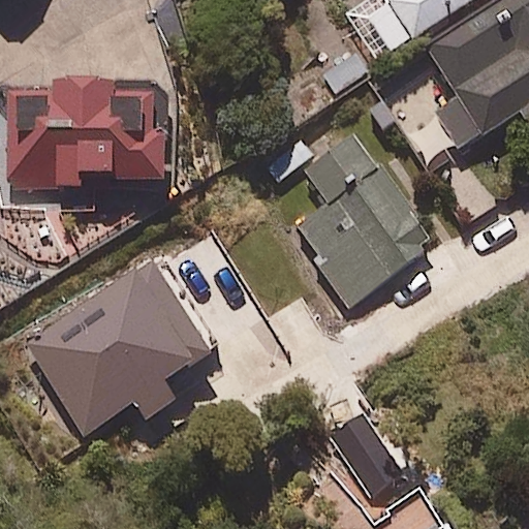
[(375,62),(472,0),(365,0),(344,13),(375,62)]
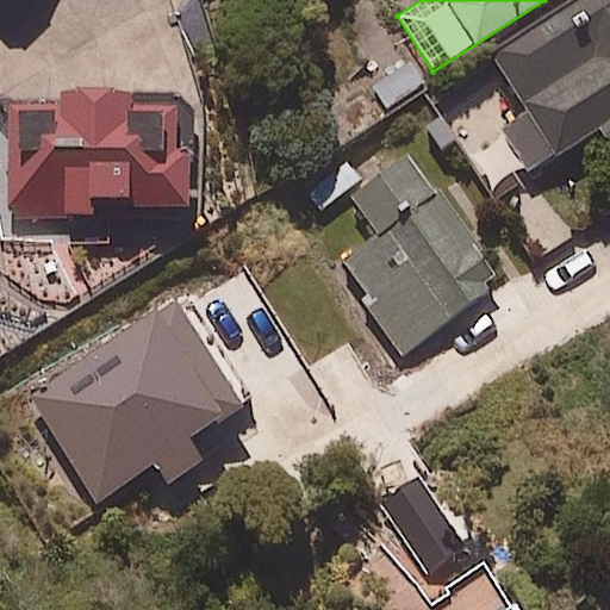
[(609,0),(572,0),(491,56),(527,109),(497,129),(533,180),(609,128),(609,0)]
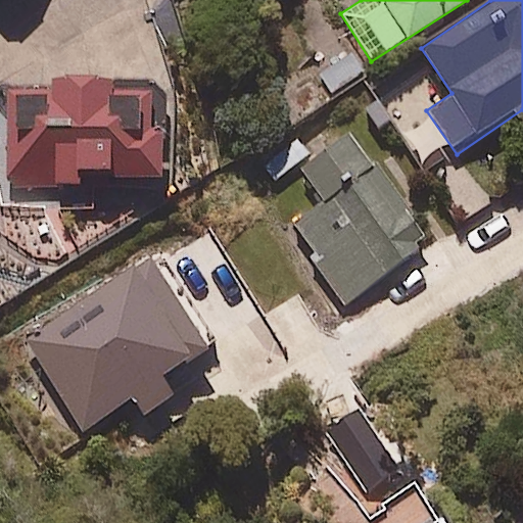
[(148,130),(147,92),(111,93),(111,83),(5,88),(6,122),(0,121),(0,207),(94,203),(93,187),(168,184),(164,129),(148,130)]
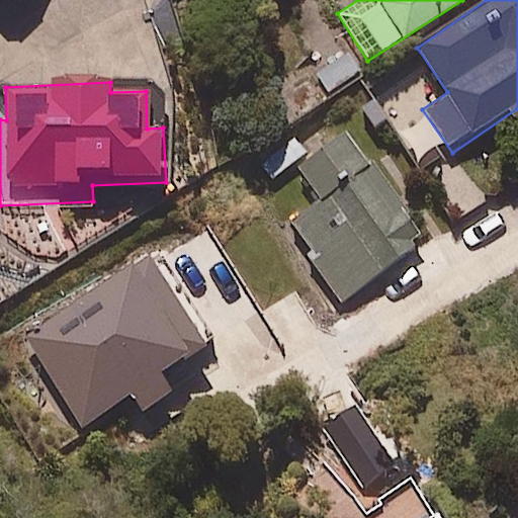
[(427,236),(344,132),(297,168),(321,198),(289,223),(317,258),(312,262),(343,301),(427,236)]
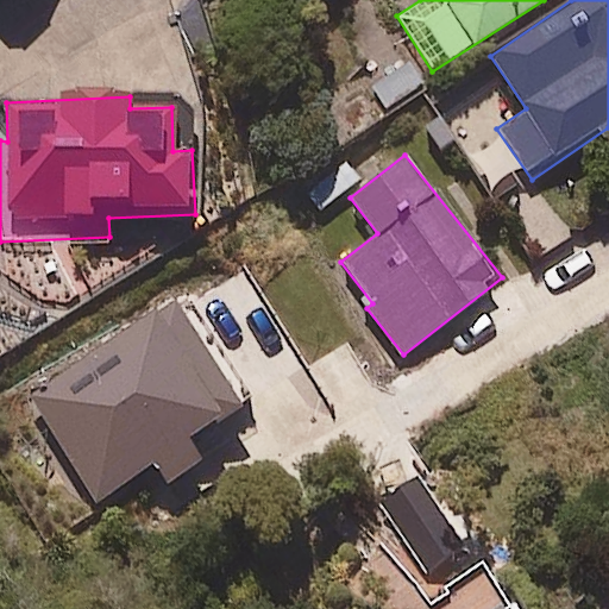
[(167,337),(152,313),(26,389),(96,503),(155,468),(164,485),(200,464),(186,440),(251,400),(200,316),(167,337)]
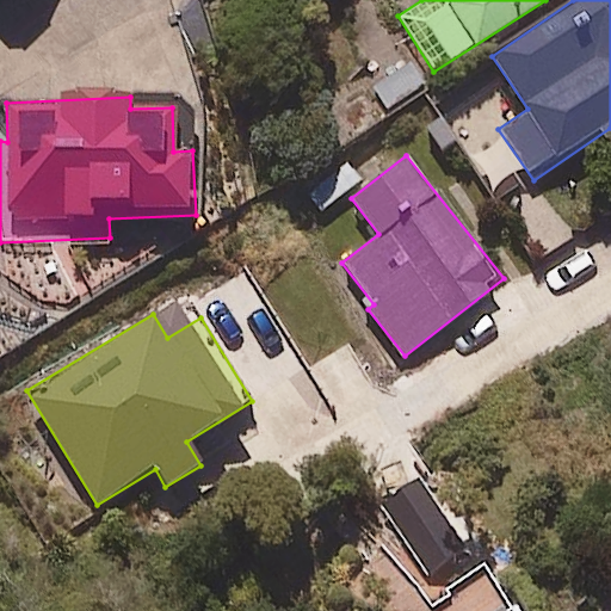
[(508,610),(512,610),(481,561),(448,582),(466,610),(508,610)]
